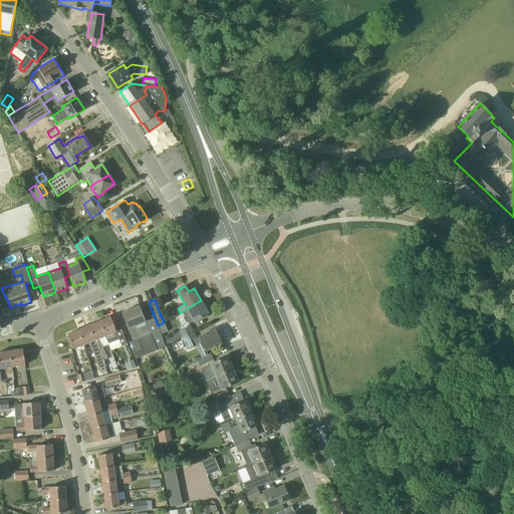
[(201,300),(181,312),(188,325),(194,321),(208,313),(201,300)]
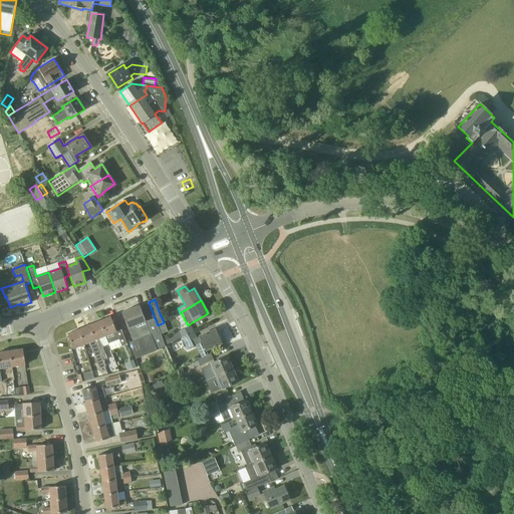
[(155,318),(146,321),(140,305),(121,312),(133,340),(129,342),(136,358),(157,350),(166,346),(159,330),(158,325),(155,317),(155,318)]
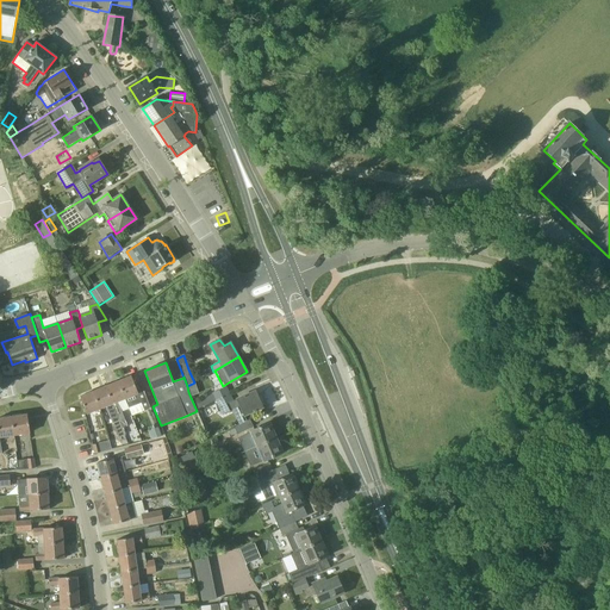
[(131,375),(118,381),(125,399),(132,396),(138,393),(131,375)]
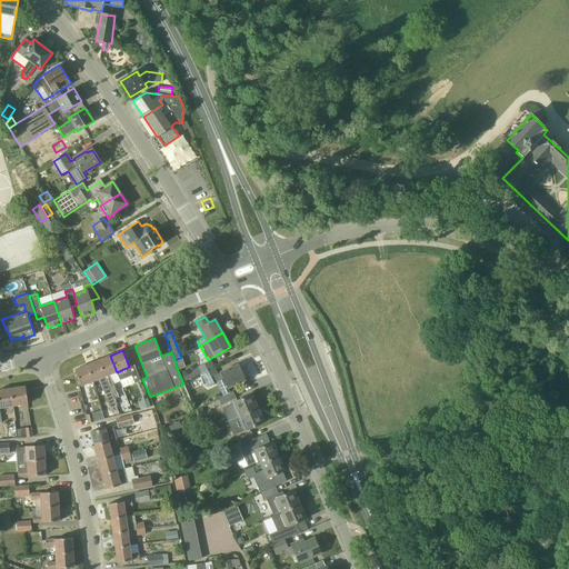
[(110,356),(98,360),(117,406),(125,402),(118,389),(116,390),(113,385),(119,381),(116,372),(117,372),(110,356)]
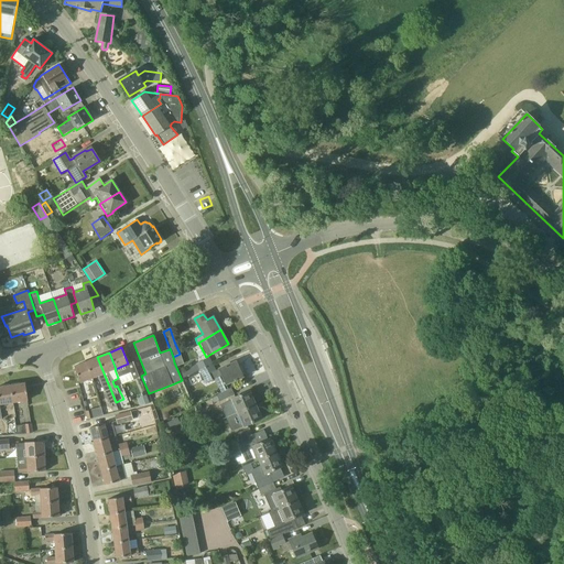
[(116,402),(97,357),(86,362),(93,378),(97,376),(109,404),(116,402)]
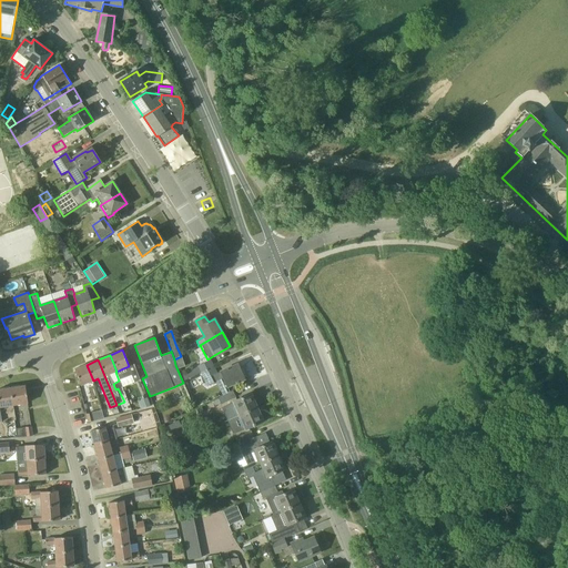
[(202,373),(214,367),(211,361),(199,366),(182,374),(185,381),(202,373)]
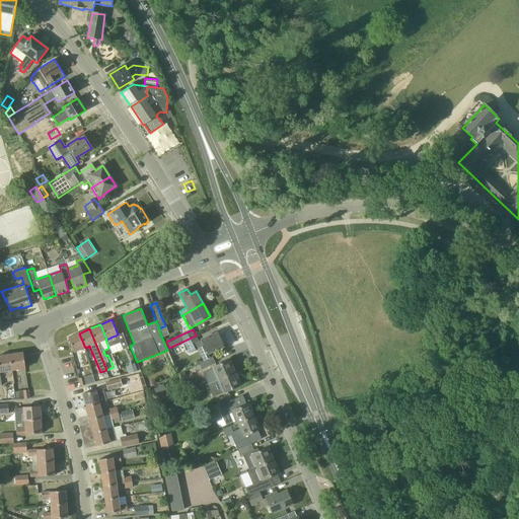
[(184,341),(191,353),(204,346),(207,353),(216,350),(216,351),(219,350),(218,349),(223,347),(217,332),(202,339),(198,341),(196,336),(184,341)]
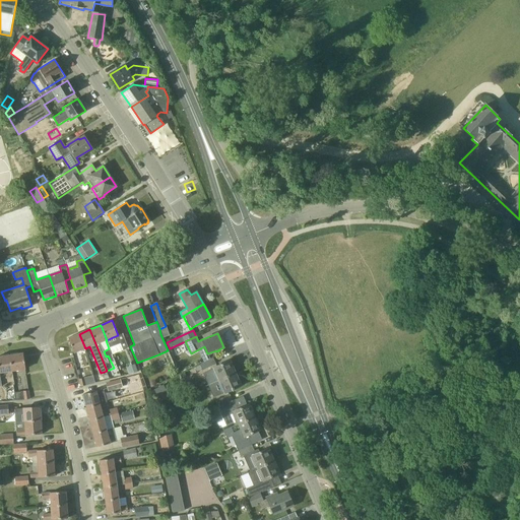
[(79,334),(68,338),(74,353),(85,348),(79,334)]
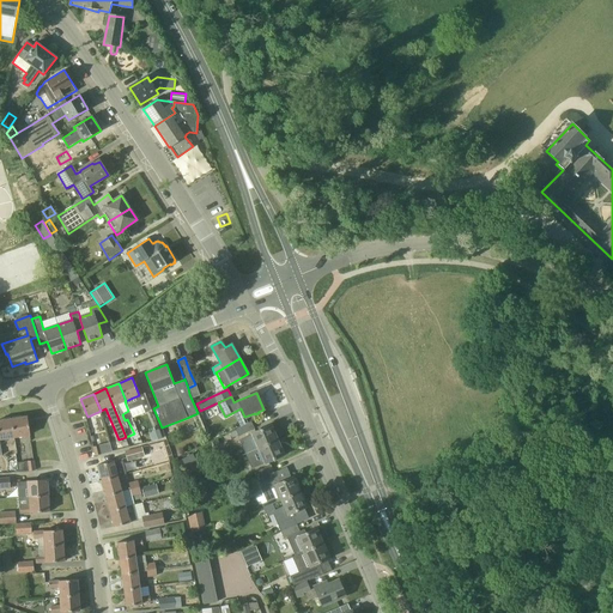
[(12,419),(14,437),(30,435),(28,417),(12,419)]
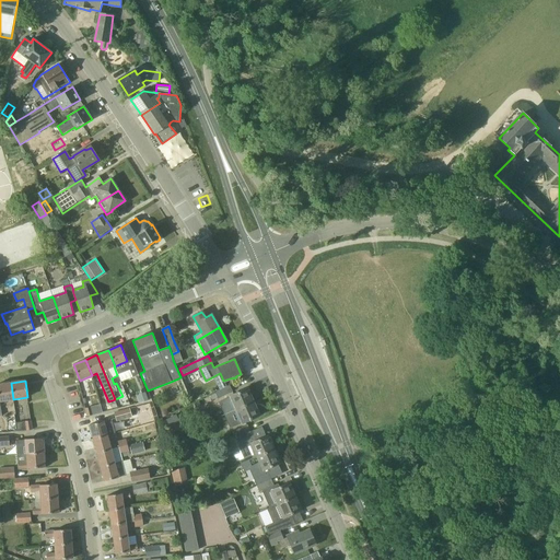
[(11,383),(0,384),(0,416),(1,416),(0,407),(0,401),(13,399),(11,383)]
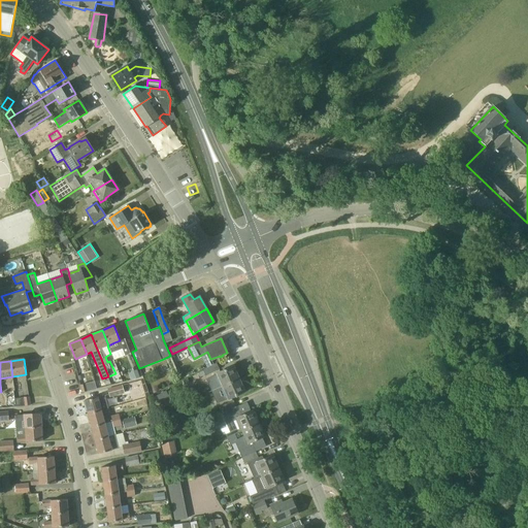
[(213,364),(207,367),(202,369),(205,375),(219,369),(217,363),(213,364)]
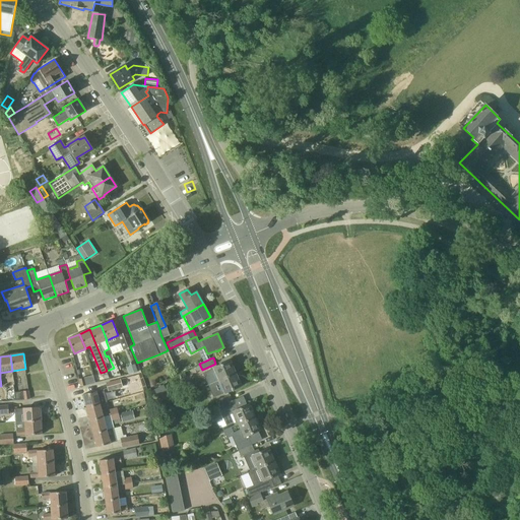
[(219,380),(235,373),(230,361),(213,368),(219,380)]
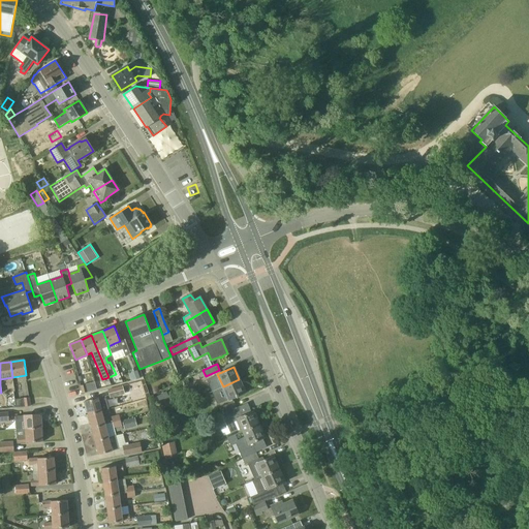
[(128,374),(130,380),(139,378),(136,371),(128,374)]
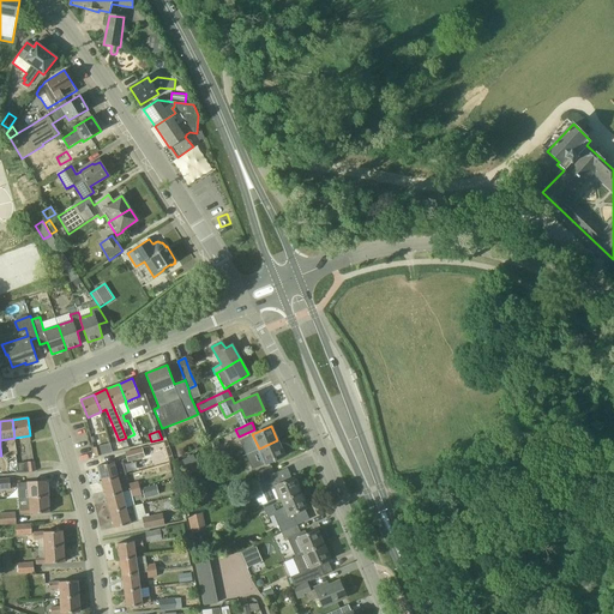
[(277,440),(259,449),(265,464),(284,456),(277,440)]
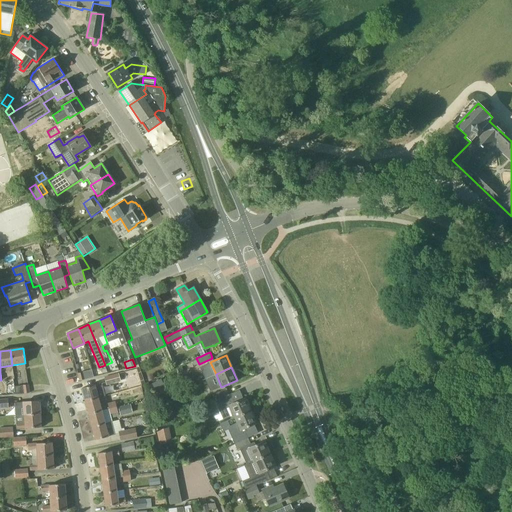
[(118,373),(104,377),(107,385),(121,382),(118,373)]
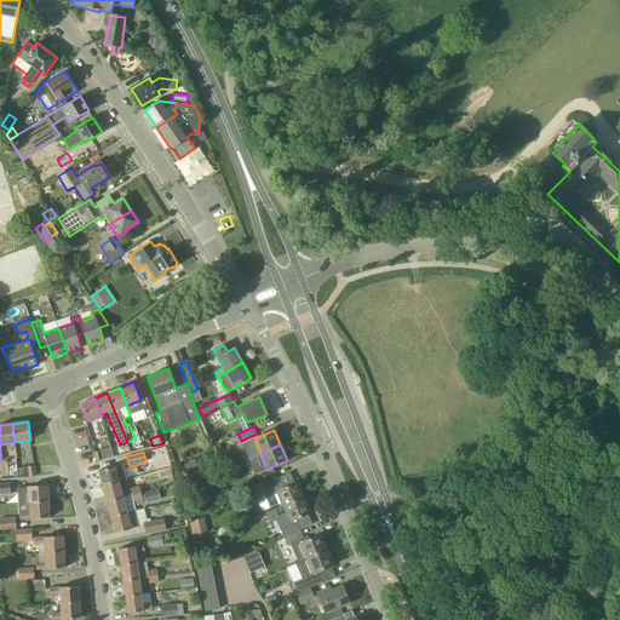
[(125,470),(124,464),(99,470),(103,487),(119,482),(127,480),(125,470)]
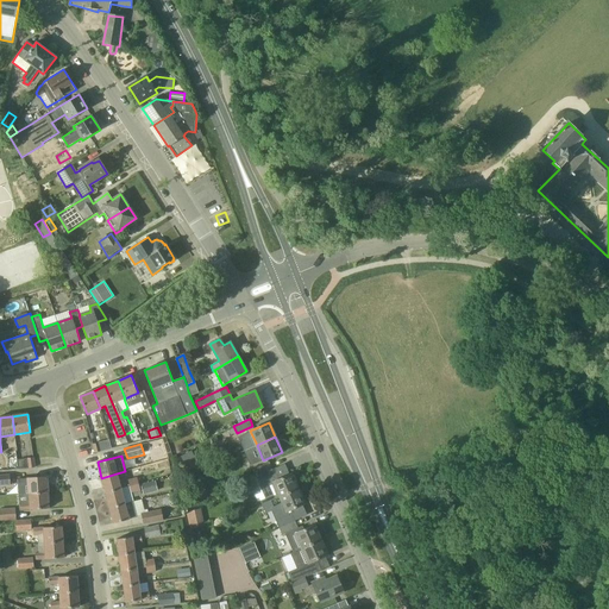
[(35,468),(33,457),(19,459),(22,470),(35,468)]
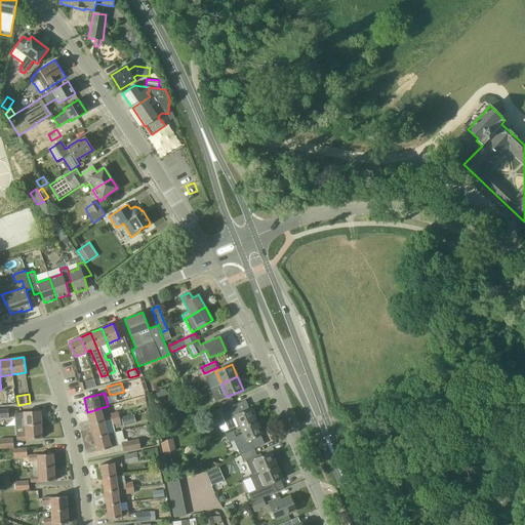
[(220,411),(235,404),(232,398),(217,405),(220,411)]
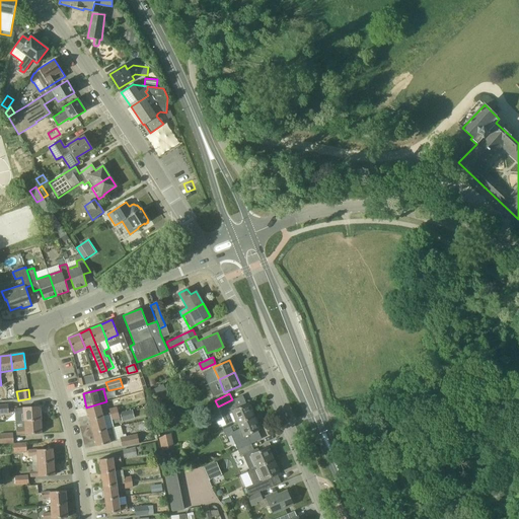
[(248,403),(238,409),(236,404),(234,405),(232,399),(218,406),(221,414),(220,414),(225,425),(221,427),(223,430),(238,423),(253,416),(248,403)]
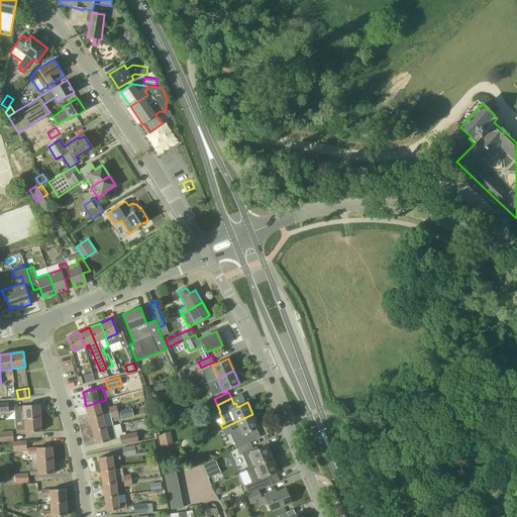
[(99,402),(86,406),(90,418),(102,415),(99,402)]
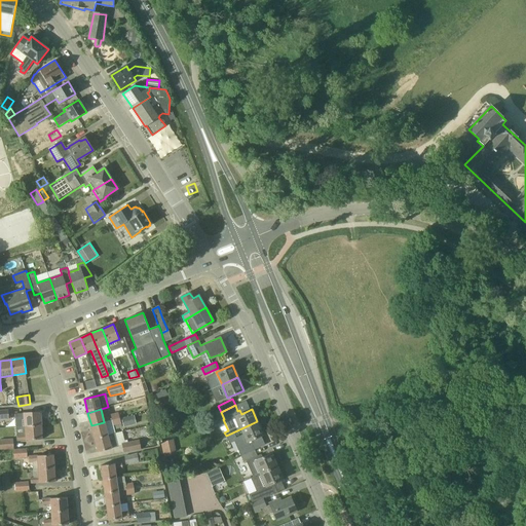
[(7,410),(0,410),(0,419),(8,419),(7,410)]
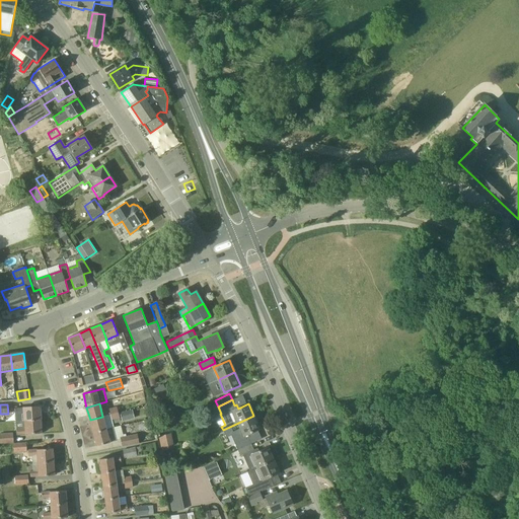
[(24,421),(41,420),(40,406),(16,409),(16,414),(24,414),(24,421)]
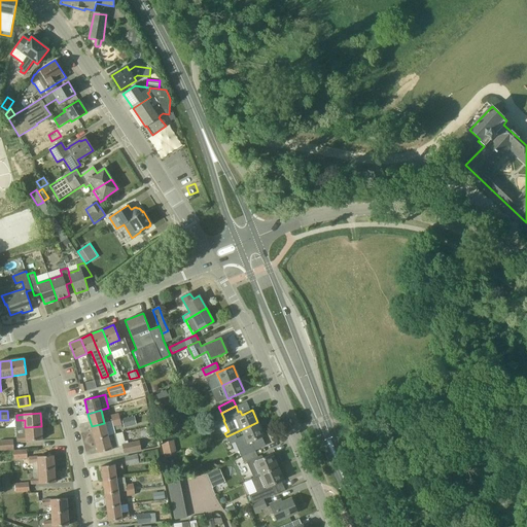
[(134,416),(121,419),(124,428),(136,425),(134,416)]
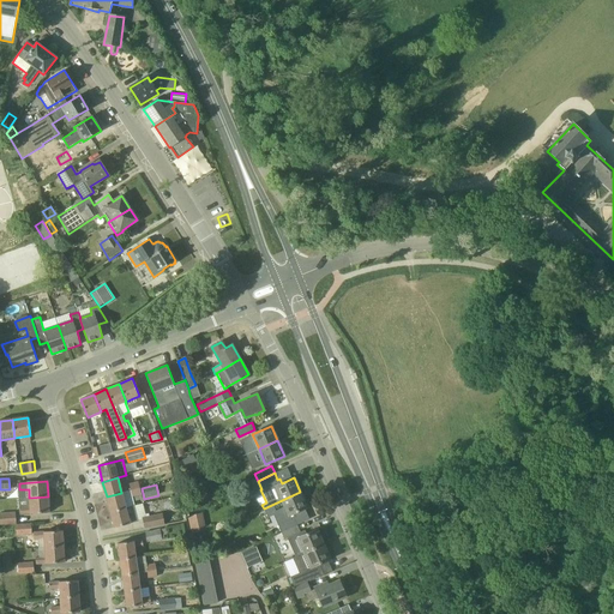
[(139,488),(131,491),(132,497),(134,501),(143,499),(139,488)]
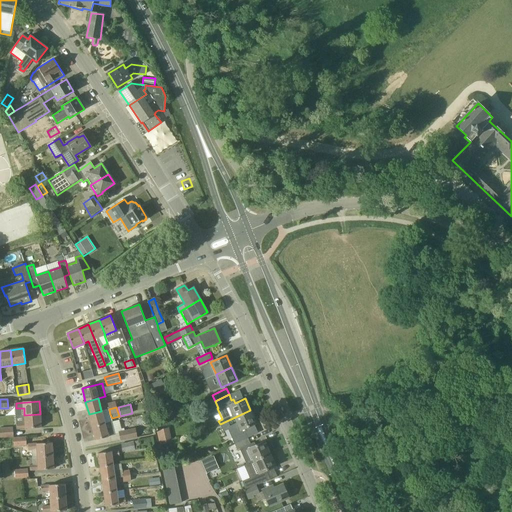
[(248,437),(245,432),(247,431),(245,428),(256,423),(250,410),(235,417),(220,424),(223,432),(227,430),(231,438),(231,437),(234,444),(248,437)]
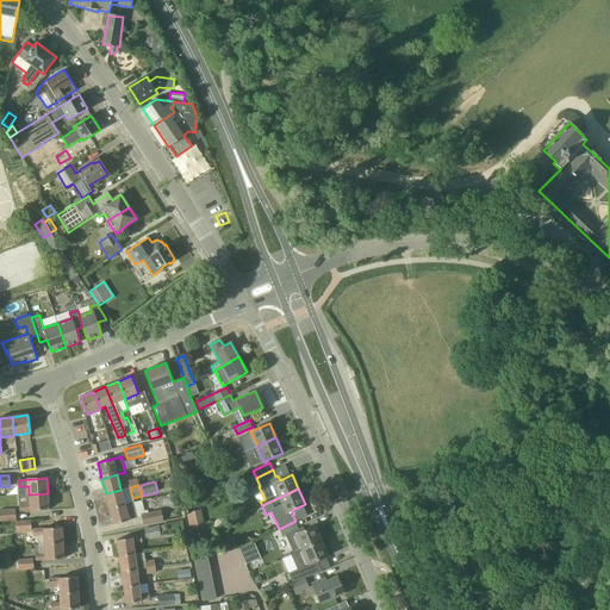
[(125,505),(120,490),(106,493),(110,509),(125,505)]
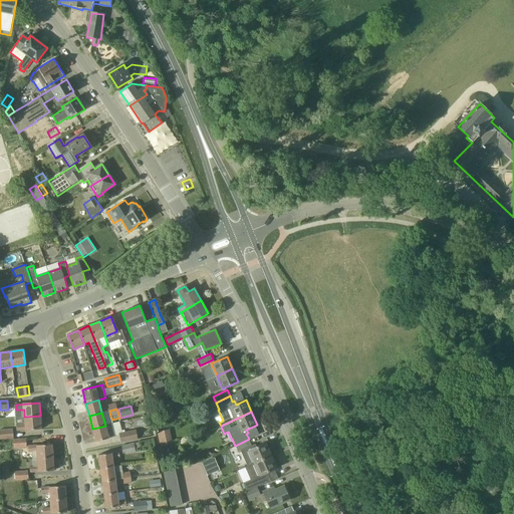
[(40,416),(24,417),(16,418),(17,426),(17,431),(41,429),(40,416)]
